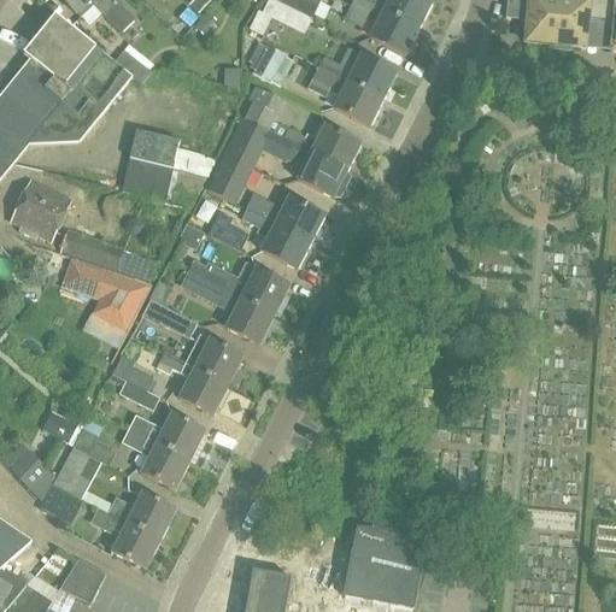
[(94,3),(105,13),(123,30),(135,19),(116,0),(64,0),(81,17),(94,3)]
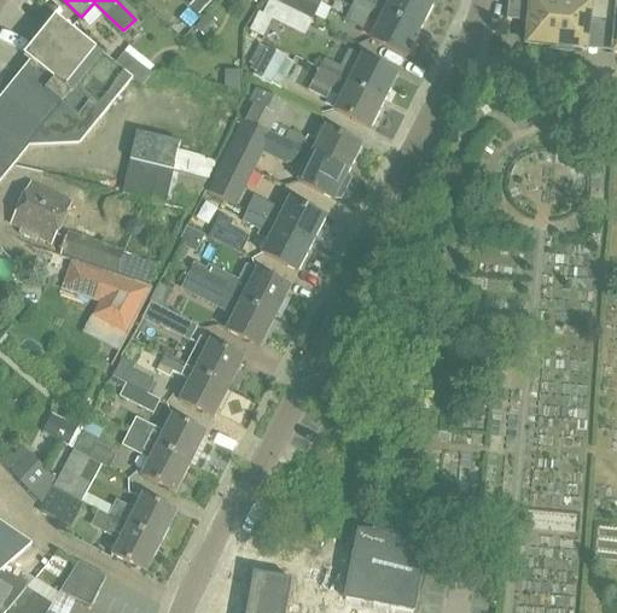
[(303,13),(278,0),(268,0),(262,11),(257,9),(249,28),(262,34),(271,16),(296,29),(303,13)]
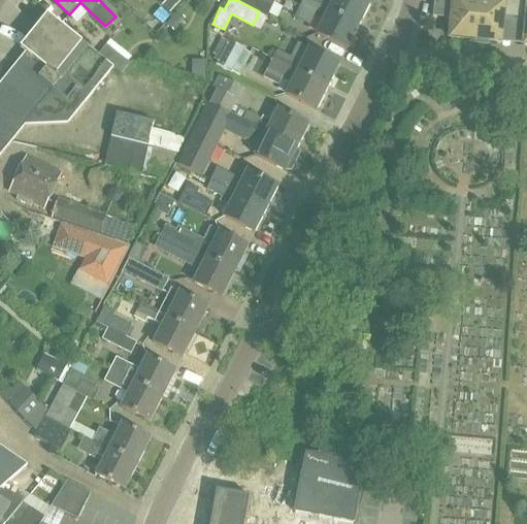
[(237,0),(259,11),(266,14),(271,2),(267,0),(237,0)]
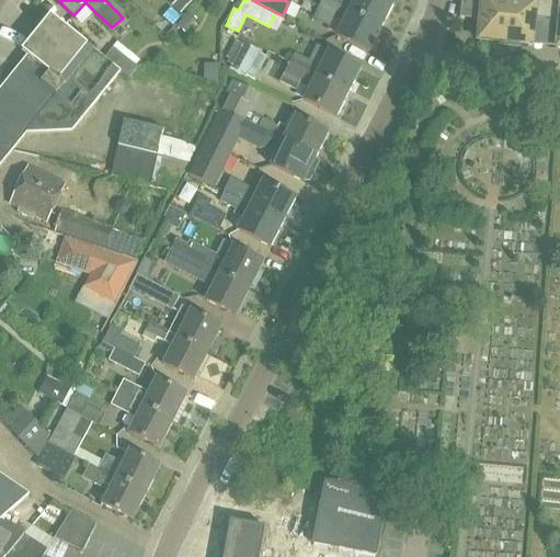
[(380,24),(332,0),(318,0),(317,3),(334,11),(332,15),(342,20),(335,33),(368,48),(380,24)]
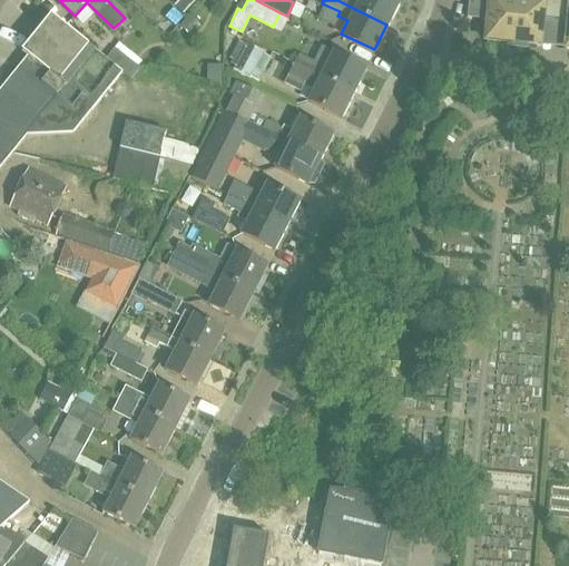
[(337,0),(386,25),(399,0),(337,0)]
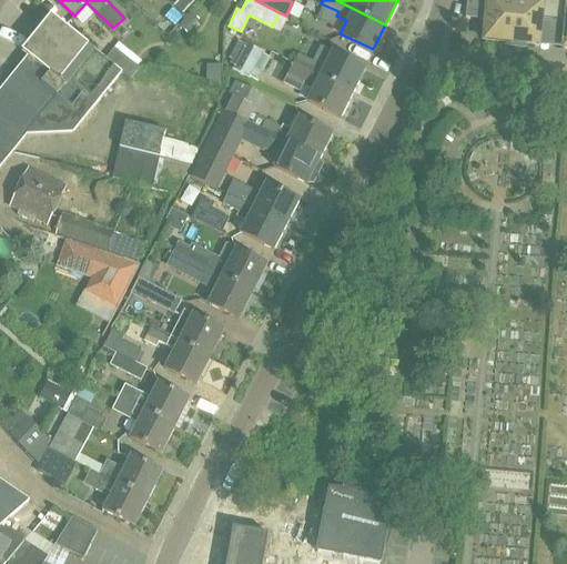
[(509,43),(514,0),(486,0),(483,37),(495,38),(495,42),(509,43)]
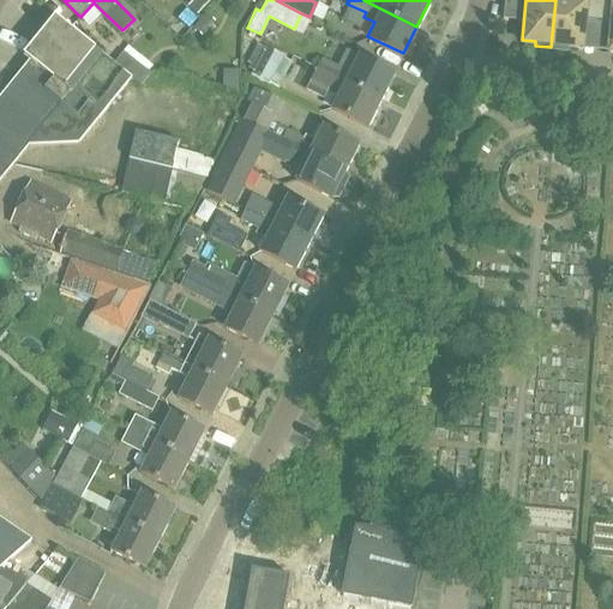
[(556,0),(551,47),(566,48),(568,44),(581,46),(583,16),(598,17),(599,0),(556,0)]
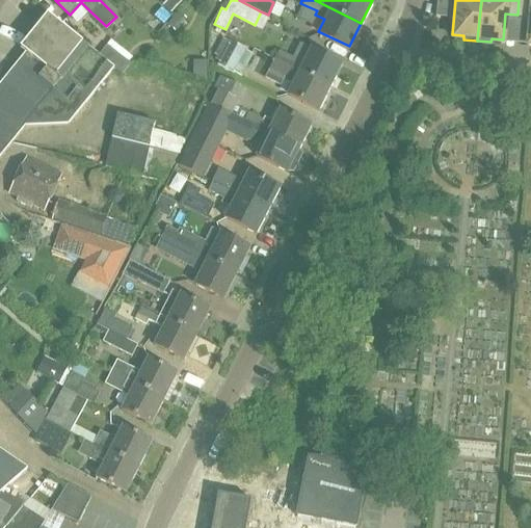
[(519,0),(518,15),(529,16),(526,42),(530,42),(530,0),(519,0)]
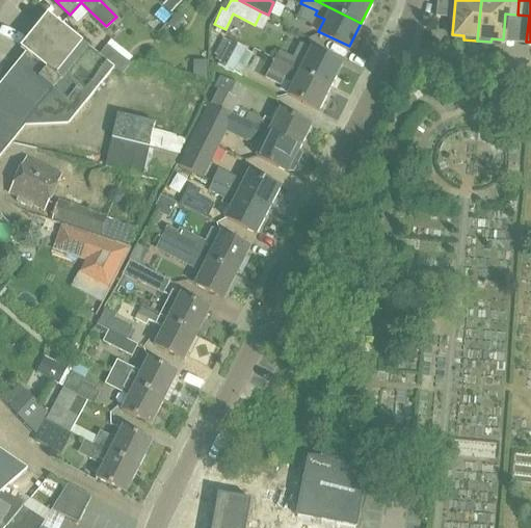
[(0,113),(23,125),(70,146),(75,135),(79,125),(84,114),(45,97),(49,87),(62,59),(74,34),(59,24),(46,12),(31,1),(15,37),(2,66),(1,67),(4,69),(1,76),(0,75),(0,113)]
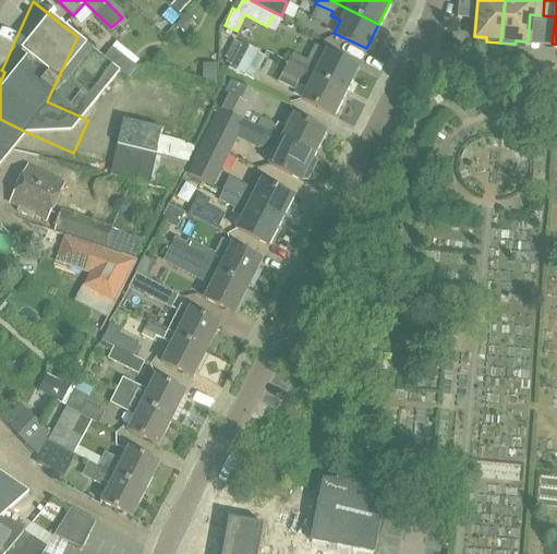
[(252,76),(265,53),(232,37),(226,48),(233,52),(227,63),(252,76)]
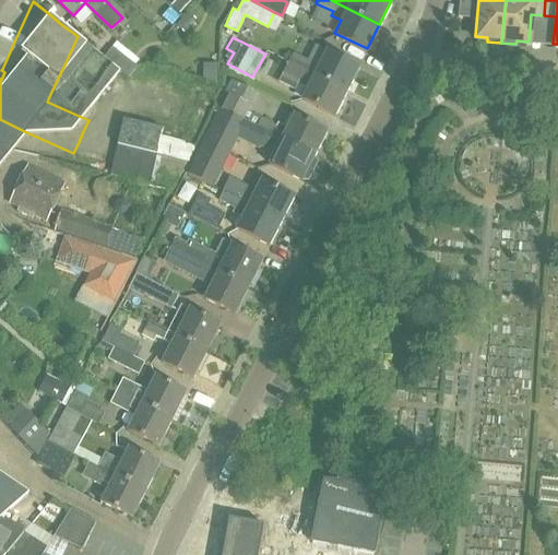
[(138,65),(114,46),(106,56),(130,75),(138,65)]
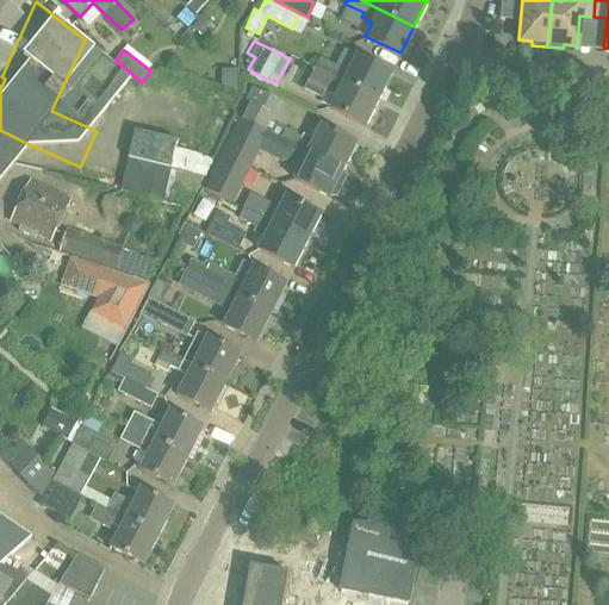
[(315,64),(379,97),(392,69),(356,51),(349,66),(339,61),(336,64),(319,56),(315,64)]
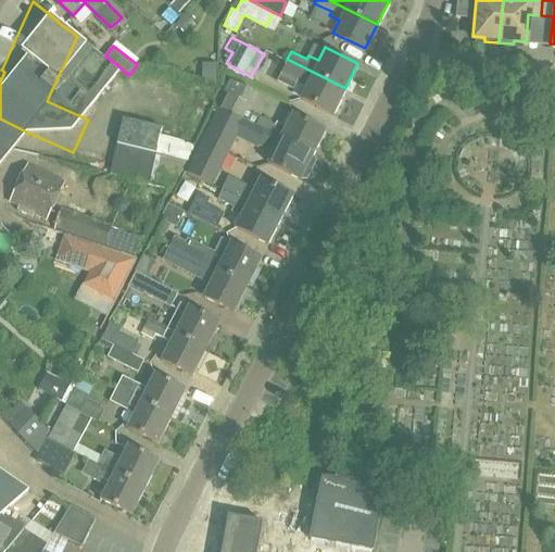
[(345,88),(287,59),(282,67),(298,75),(297,77),(306,82),(300,97),(332,113),(345,88)]
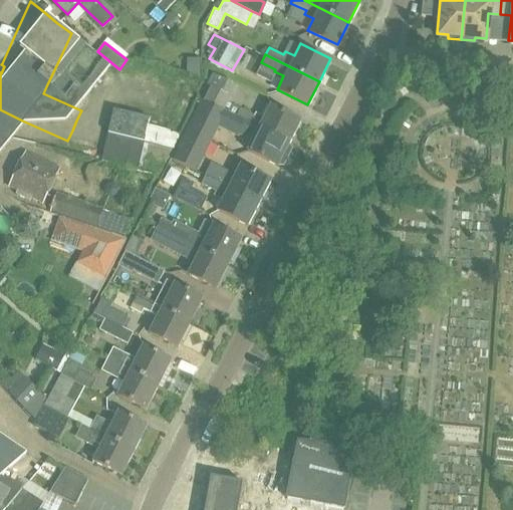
[(210,83),(203,97),(226,108),(225,109),(234,114),(235,113),(250,121),(249,122),(253,124),(254,121),(260,124),(259,126),(288,142),(300,118),(270,102),(264,114),(256,110),(254,113),(226,99),(234,82),(212,70),(206,82),(210,83)]
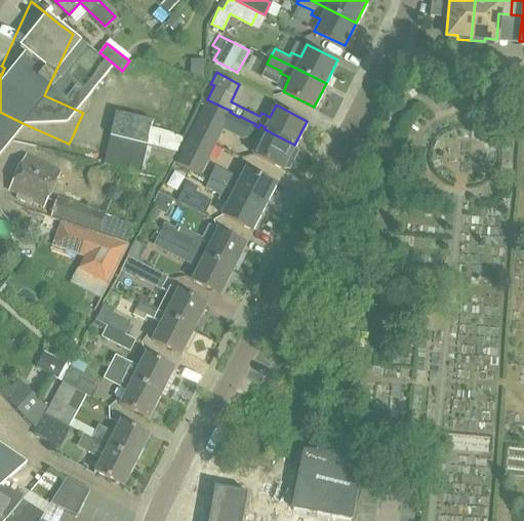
[(483,93),(498,95),(499,87),(484,85),(483,93)]
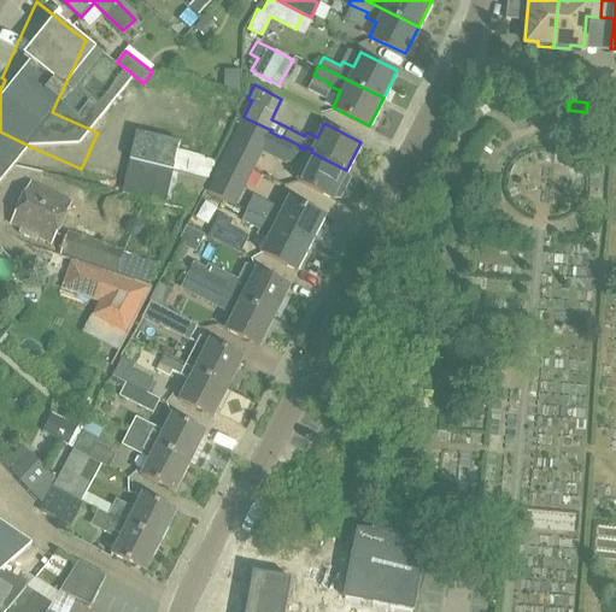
[(240,116),(223,151),(253,166),(270,131),(271,130),(244,117),(240,116)]
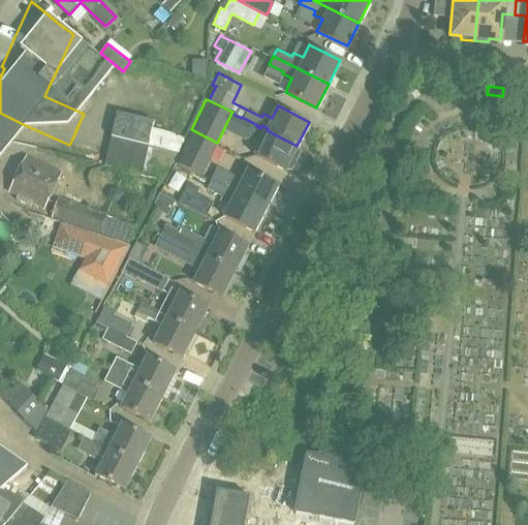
[(176,149),(148,143),(153,118),(115,110),(103,163),(142,172),(142,170),(163,175),(176,149)]
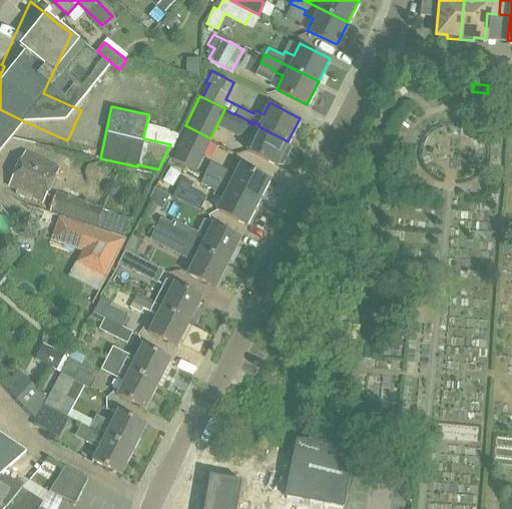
[(234,113),(233,114),(228,125),(251,137),(246,148),(277,163),(278,162),(282,162),(286,154),(284,150),(288,141),(259,126),(260,124),(253,121),(252,124),(248,122),(249,121),(234,113)]
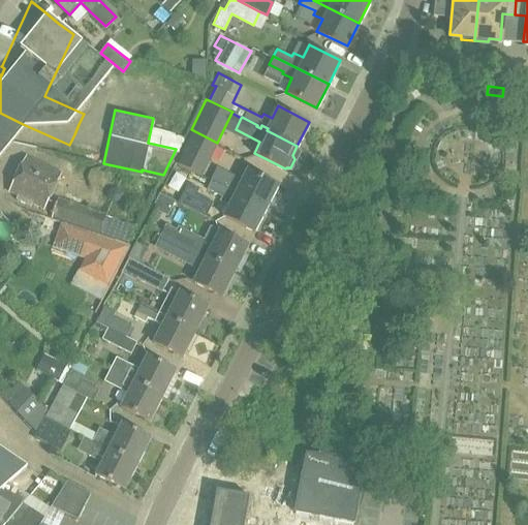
[(217,143),(191,129),(177,161),(202,174),(217,143)]
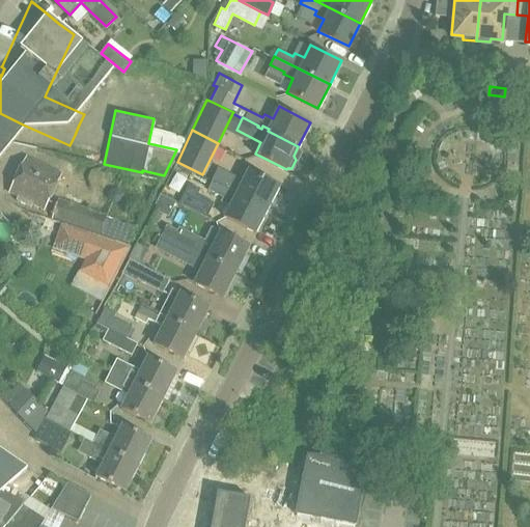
[(44,205),(60,170),(25,155),(8,189),(18,193),(16,198),(30,205),(32,200),(44,205)]
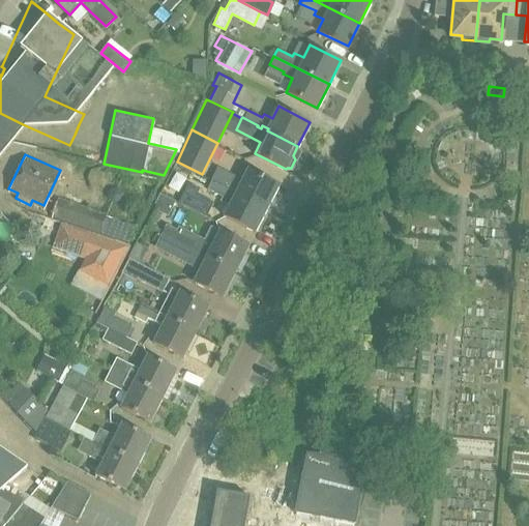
[(236,191),(267,206),(280,183),(247,168),(242,179),(217,167),(211,178),(228,185),(226,188),(230,191),(232,186),(237,190),(236,191)]
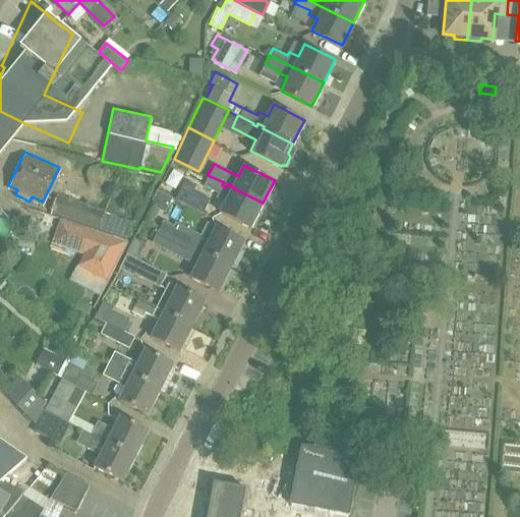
[(224,182),(208,175),(204,183),(228,195),(221,211),(251,226),(263,203),(232,187),(233,186),(228,183),(226,187),(222,185),(224,182)]
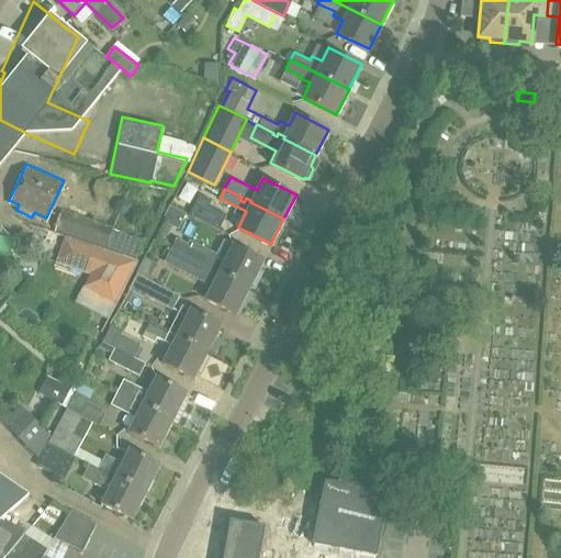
[(226,213),(208,204),(211,198),(199,192),(190,212),(220,226),(226,213)]
